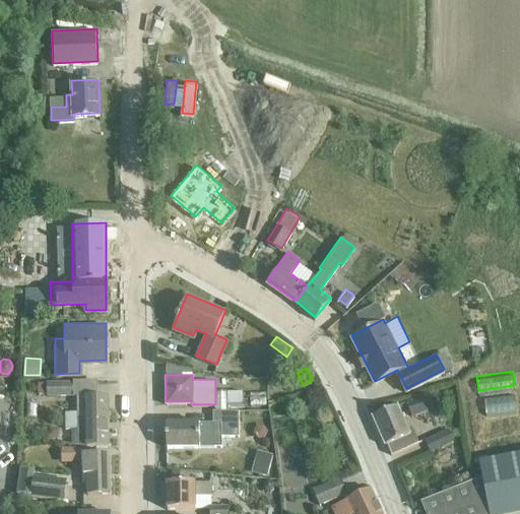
[(46,380),(38,380),(38,390),(46,390),(46,382),(46,380)]
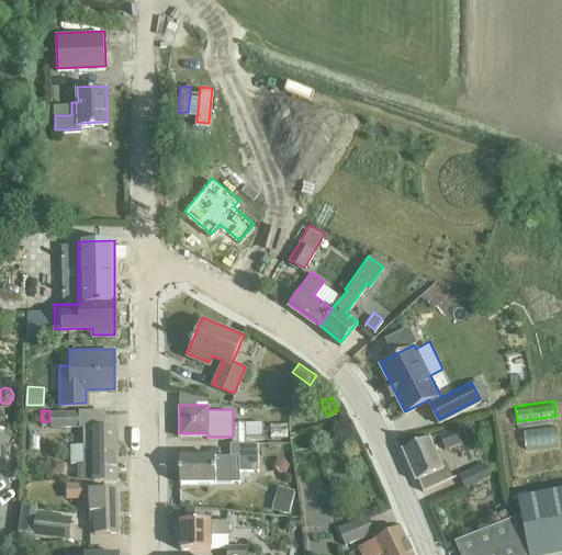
[(49,421),(49,425),(77,423),(77,410),(49,410),(49,412),(49,421)]
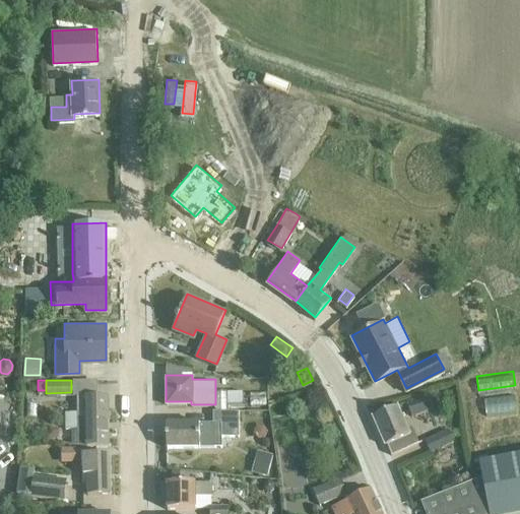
[(256,388),(255,400),(271,401),(271,389),(256,388)]
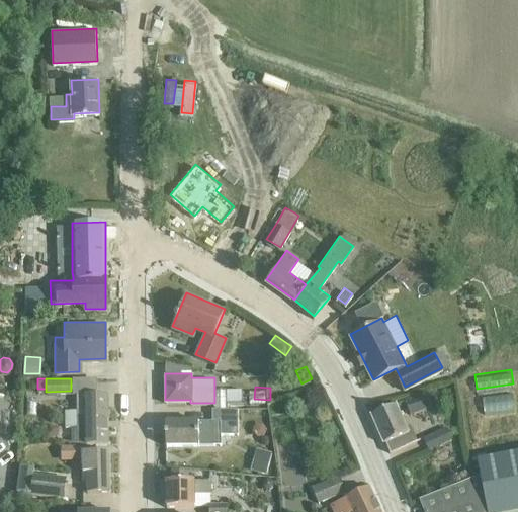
[(242,388),(226,388),(227,402),(242,402),(242,388)]
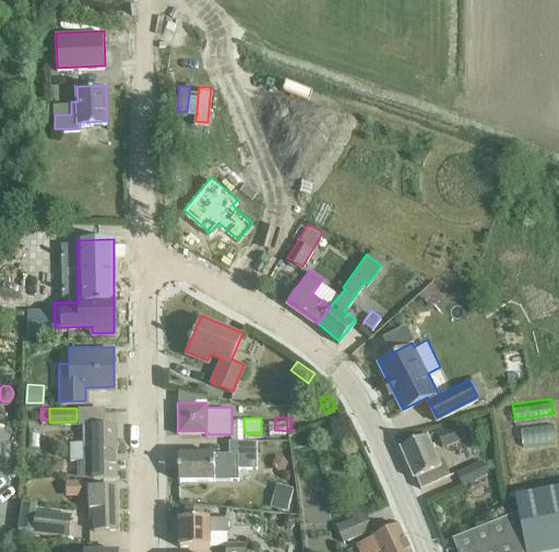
[(520,423),(522,442),(557,438),(554,419),(520,423)]
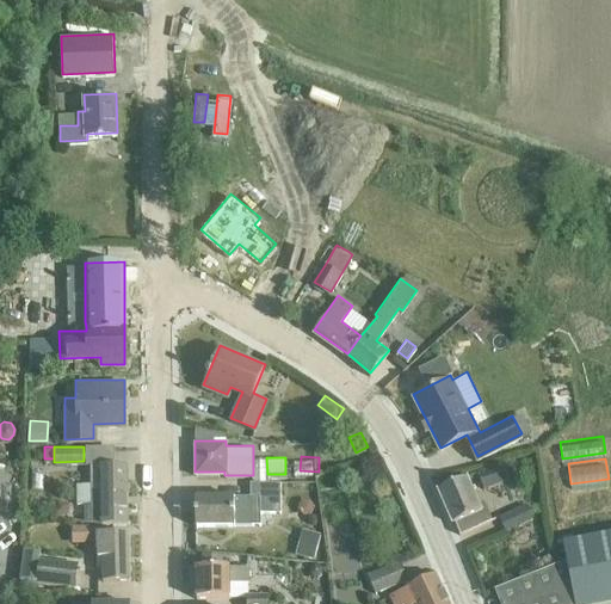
[(84,501),(84,518),(102,522),(125,521),(124,462),(88,462),(90,501),(84,501)]
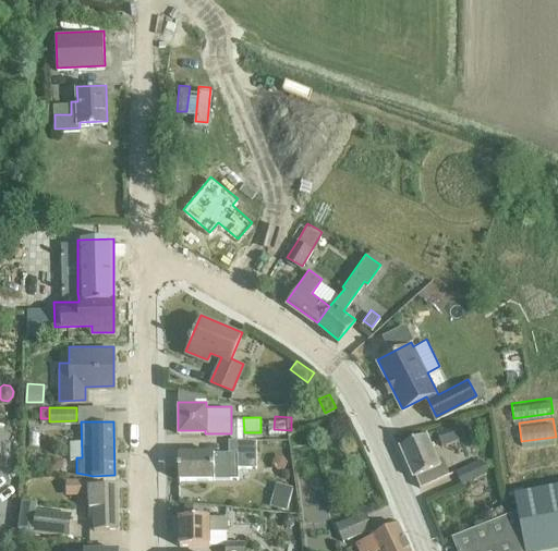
[(441,442),(460,437),(455,423),(437,428),(441,442)]
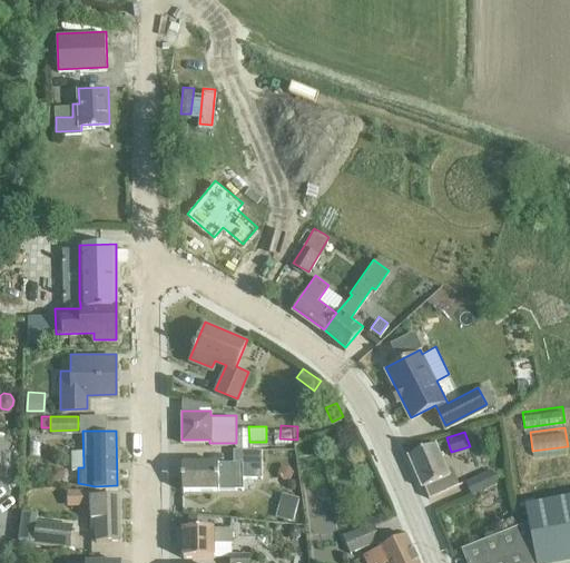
[(435,441),(409,452),(422,484),(424,483),(429,494),(459,482),(452,464),(446,466),(435,441)]
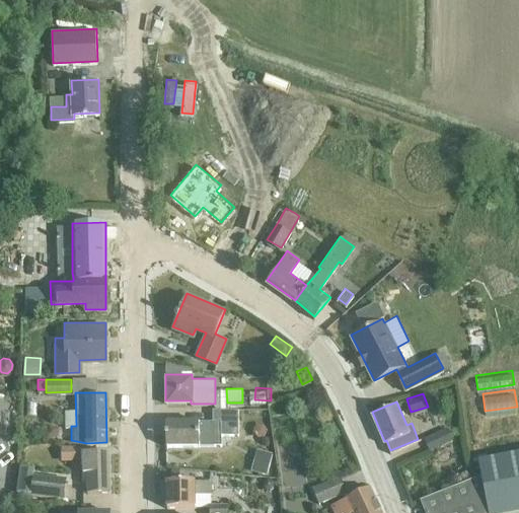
[(166,444),(199,444),(199,443),(221,443),(221,433),(238,433),(238,408),(213,408),(213,420),(166,420),(166,444)]
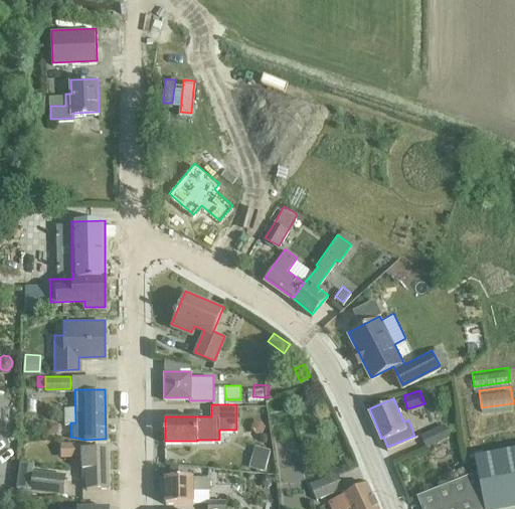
[(420,431),(425,444),(450,433),(445,419),(420,431)]
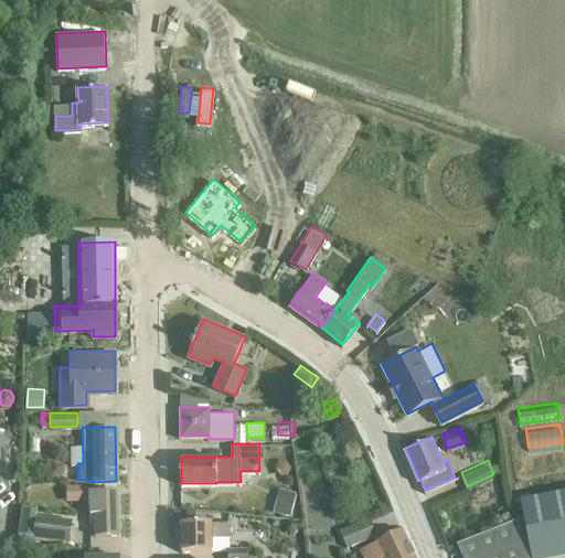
[(274,508),(289,513),(295,491),(279,486),(274,508)]
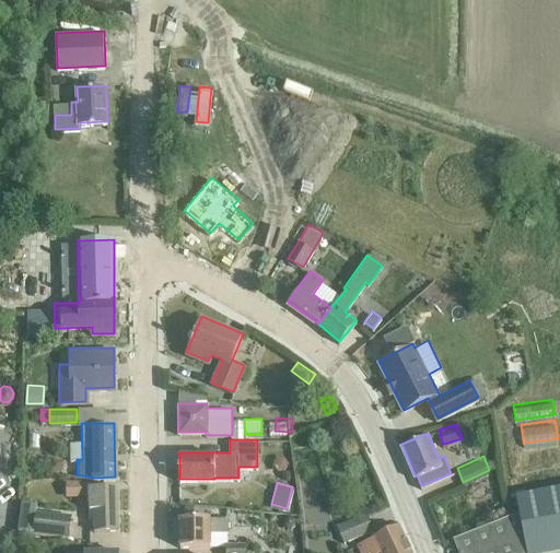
[(117,528),(116,484),(88,485),(89,517),(93,517),(93,529),(117,528)]
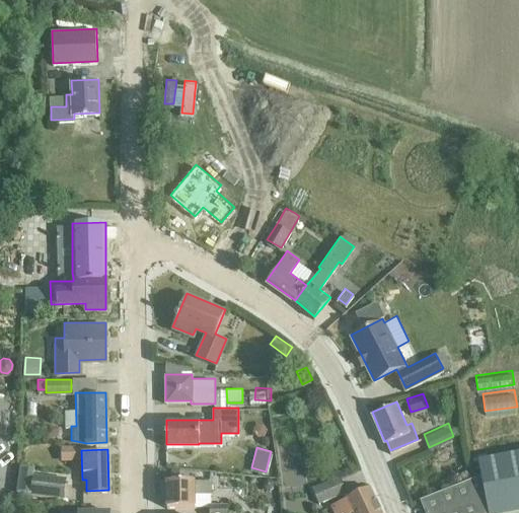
[(518,449),(478,457),(482,473),(420,498),(425,512),(491,512),(518,507),(518,449)]
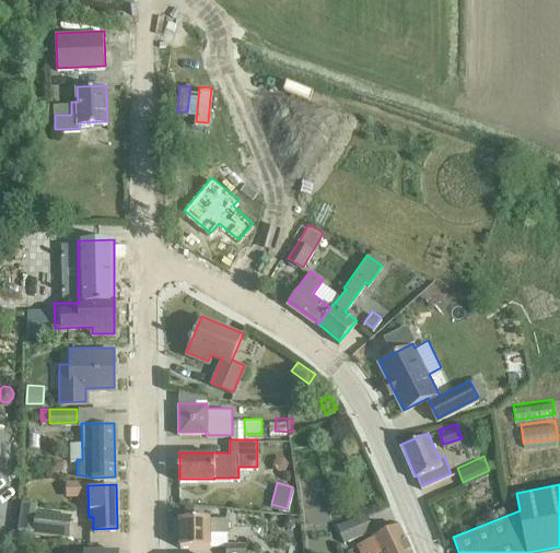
[(67,533),(70,513),(38,508),(39,501),(23,498),(19,528),(67,533)]
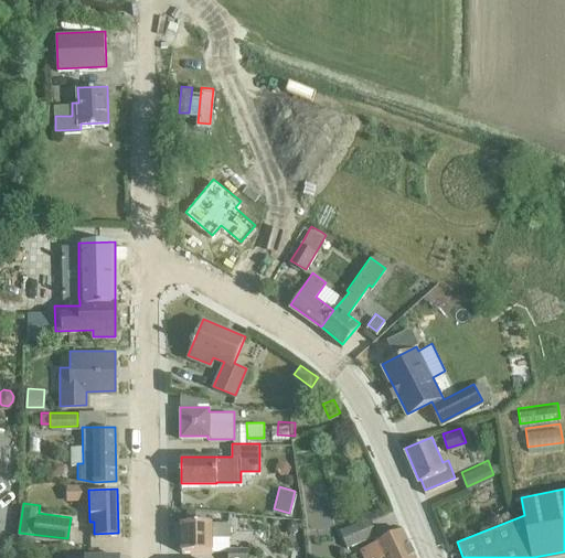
[(370,514),(341,526),(347,545),(377,532),(370,514)]
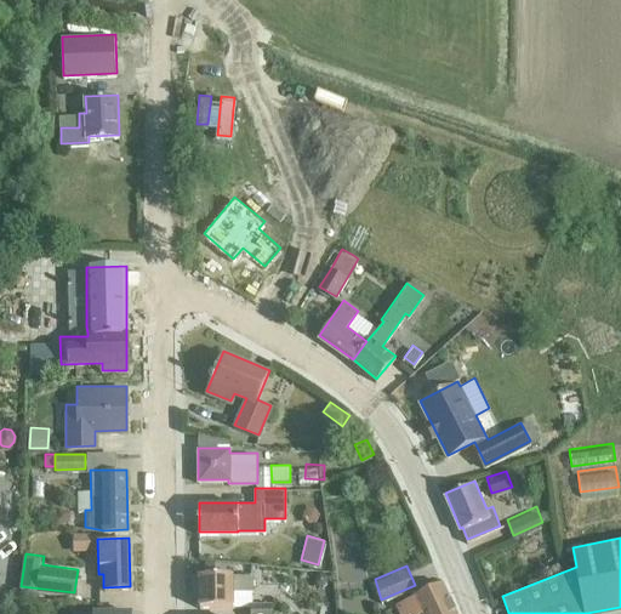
[(254,573),(199,574),(200,606),(233,604),(233,589),(254,589),(254,573)]
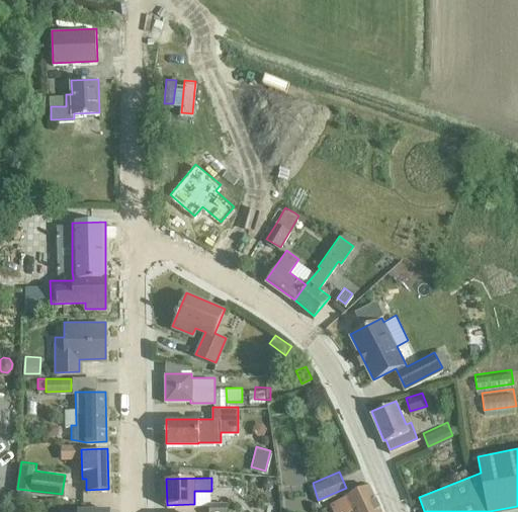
[(265,478),(263,481),(263,484),(266,487),(270,487),(272,484),(272,480),(269,478),(265,478)]
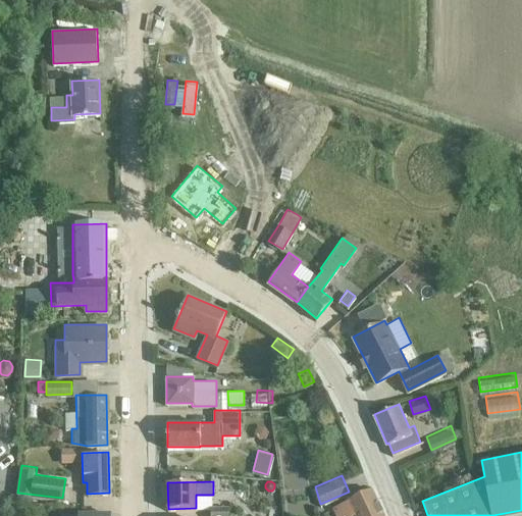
[(372,488),(332,507),(335,515),(352,515),(355,515),(384,515),(372,488)]
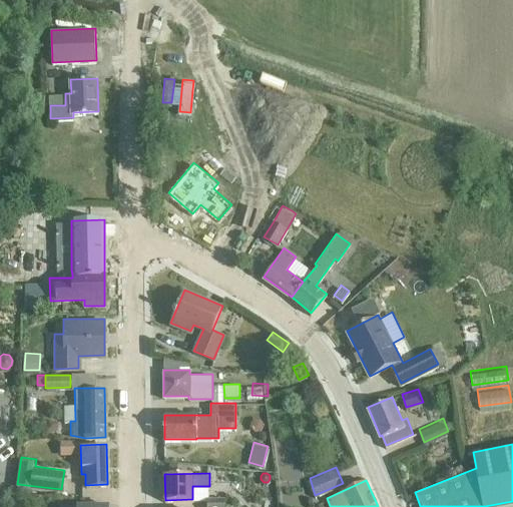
[(206,495),(206,506),(224,506),(225,494),(206,495)]
